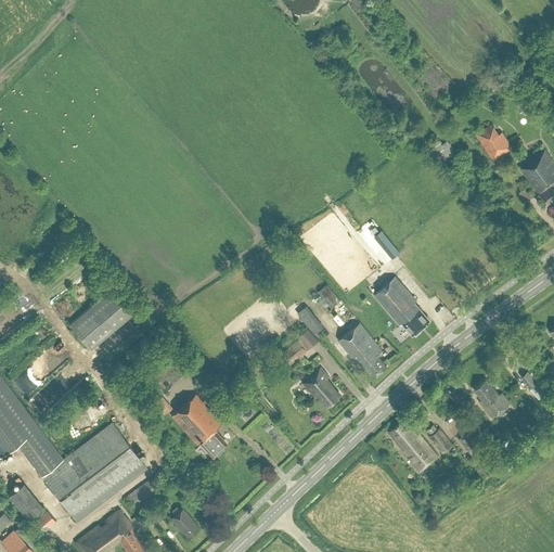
[(529,122),(536,116),(527,104),(520,110),(529,122)]
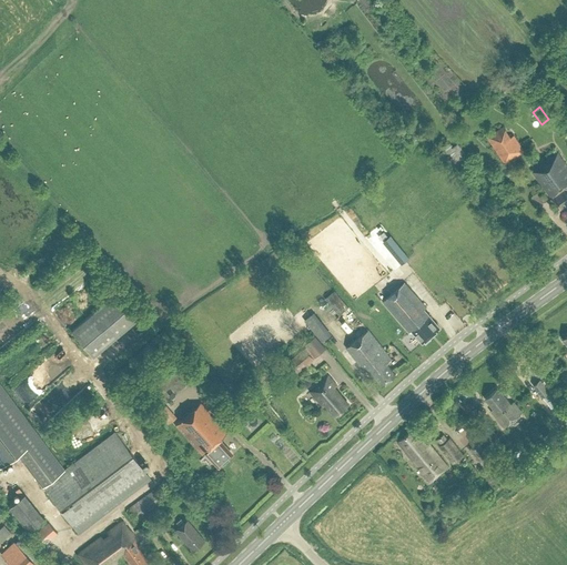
[(557,110),(549,119),(555,124),(563,115),(557,110)]
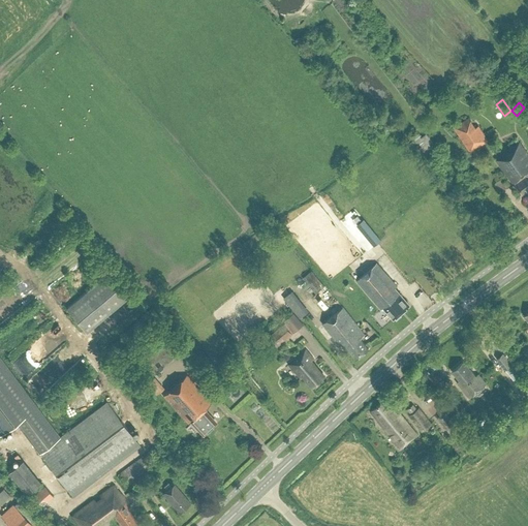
[(474,130),(468,120),(454,129),(469,154),(487,143),(477,128),(474,130)]
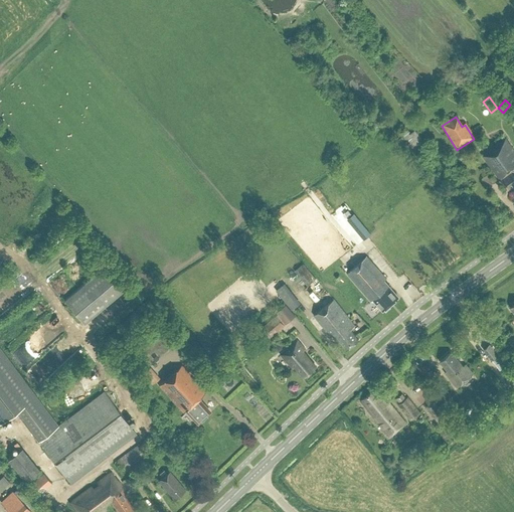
[(397,136),(414,155),(425,146),(413,132),(408,136),(403,130),(397,136)]
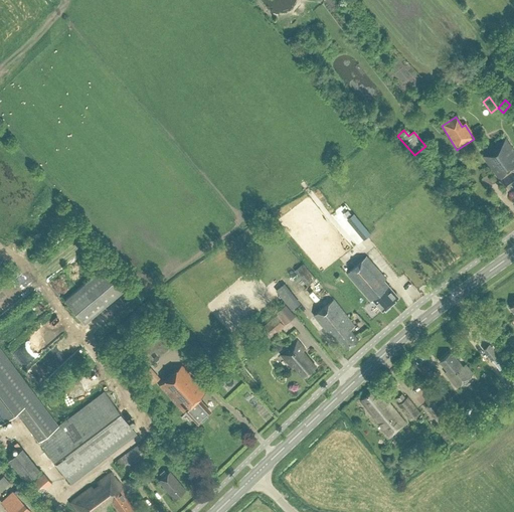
[(513,153),(504,140),(480,157),(506,191),(513,185),(513,153)]
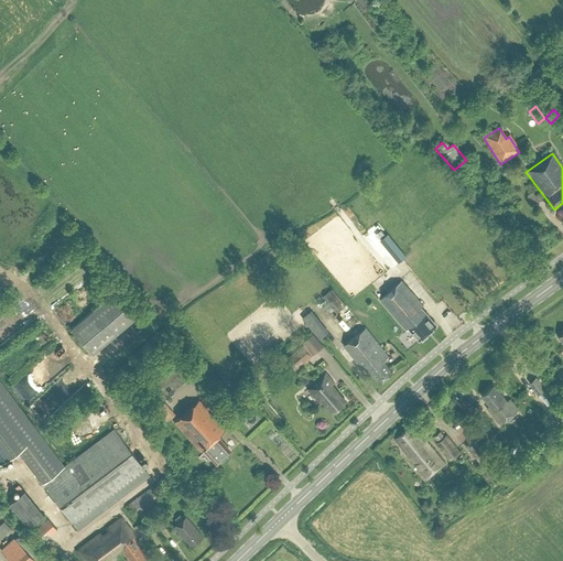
[(539,193),(534,197),(532,193),(527,197),(533,206),(543,198),(539,193)]
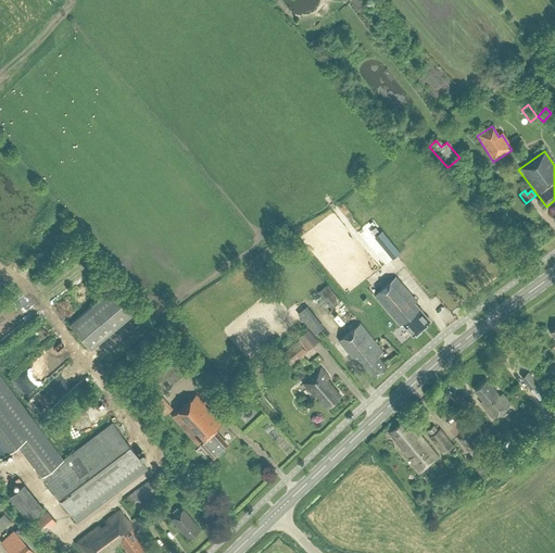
[(376,237),(390,254),(395,250),(381,233),(379,235),(376,237)]
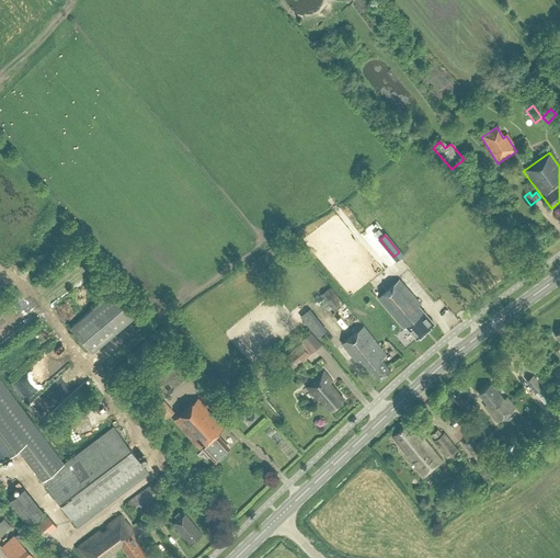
[(416,342),(434,328),(418,308),(420,306),(399,281),(377,299),(403,330),(407,329),(416,342)]
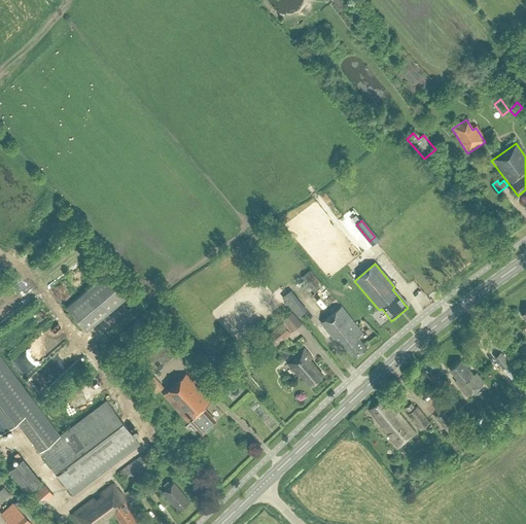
[(309,272),(301,280),(314,294),(322,286),(309,272)]
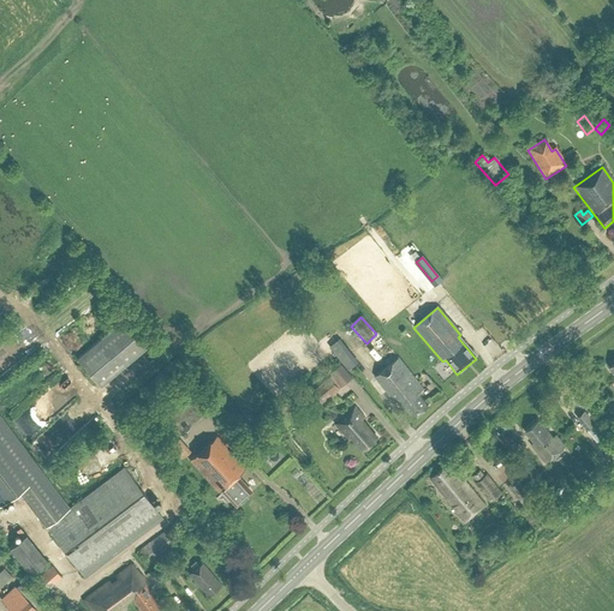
[(100,388),(149,345),(124,318),(76,361),(100,388)]
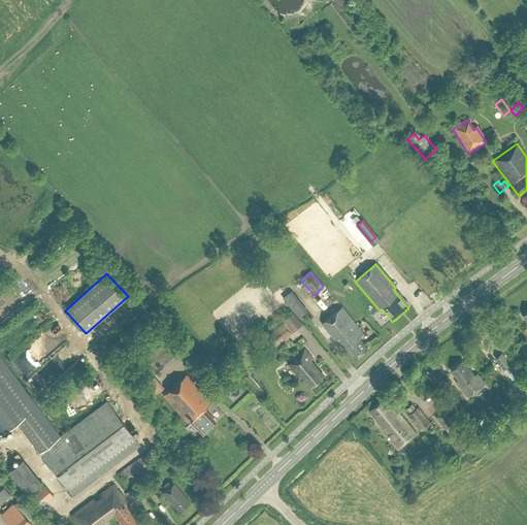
[(298,320),(303,316),(307,313),(306,313),(291,292),(287,295),(282,299),(290,308),(298,320)]
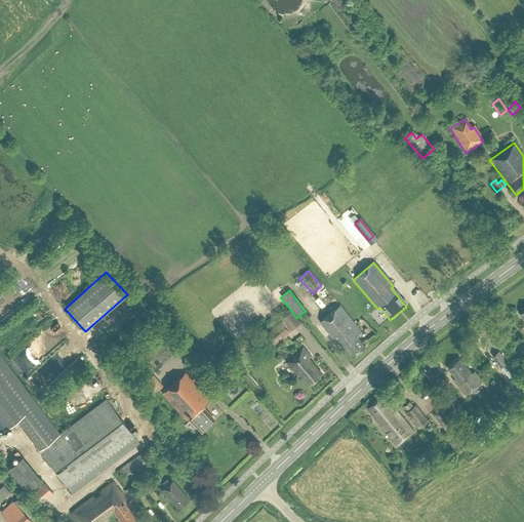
[(366,348),(358,337),(362,334),(340,307),(319,323),(336,346),(339,344),(343,348),(345,348),(353,358),(366,348)]
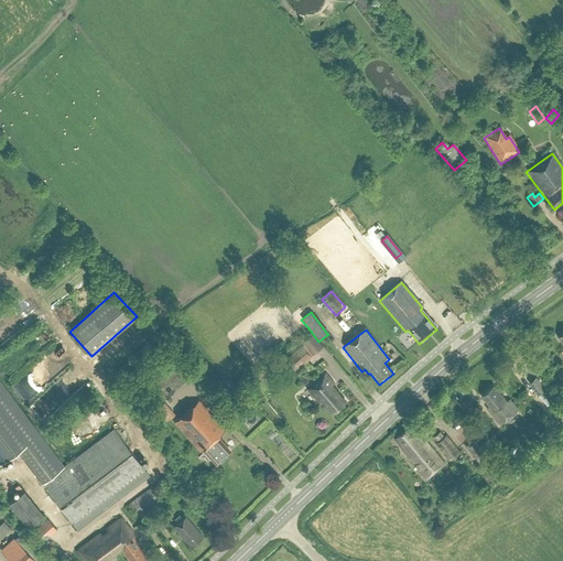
[(302,347),(288,359),(296,369),(311,357),(302,347)]
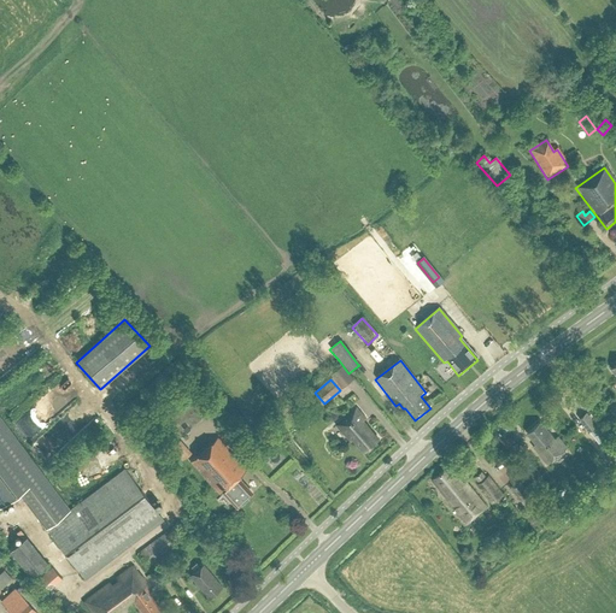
[(614,417),(615,414),(615,408),(609,400),(604,405),(614,417)]
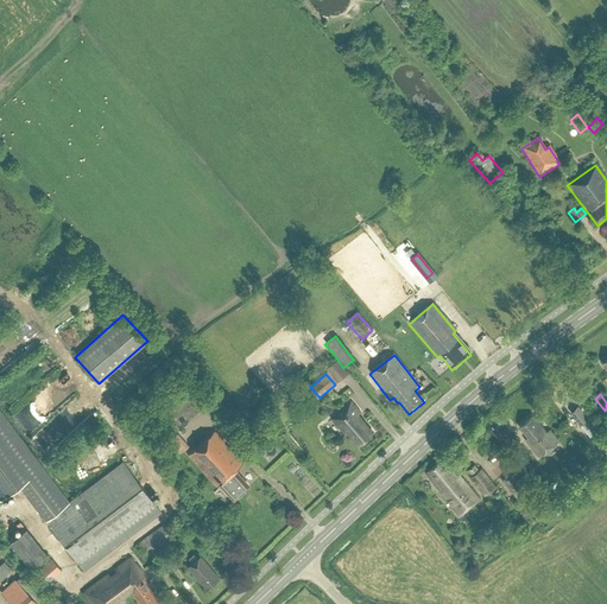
[(371,436),(360,423),(355,418),(359,414),(351,404),(332,419),(346,437),(347,433),(358,446),(371,436)]
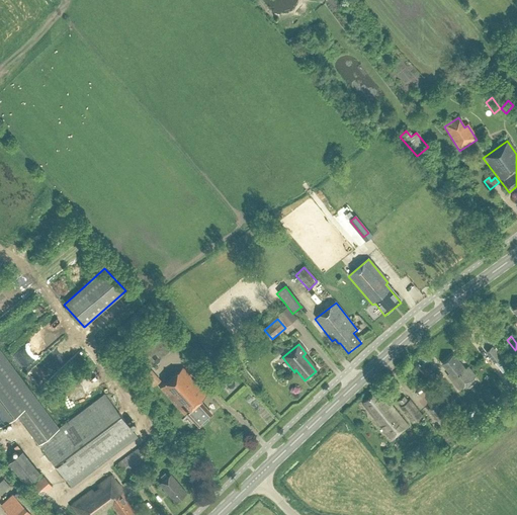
[(492,348),(486,353),(494,364),(502,374),(510,368),(502,357),(500,359),(494,350),(492,348)]
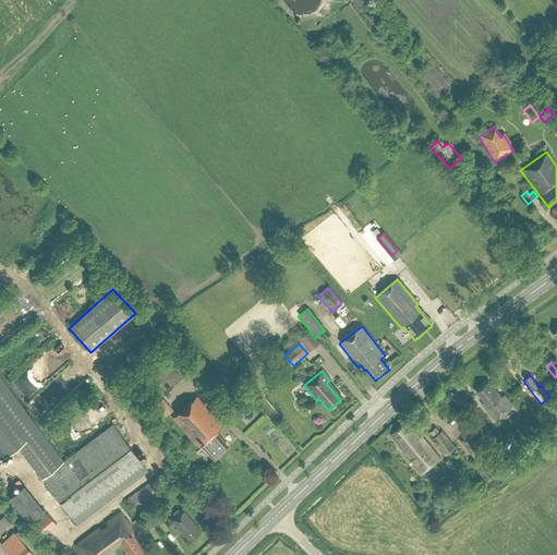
[(0,458),(16,446),(41,479),(61,463),(0,381),(0,458)]
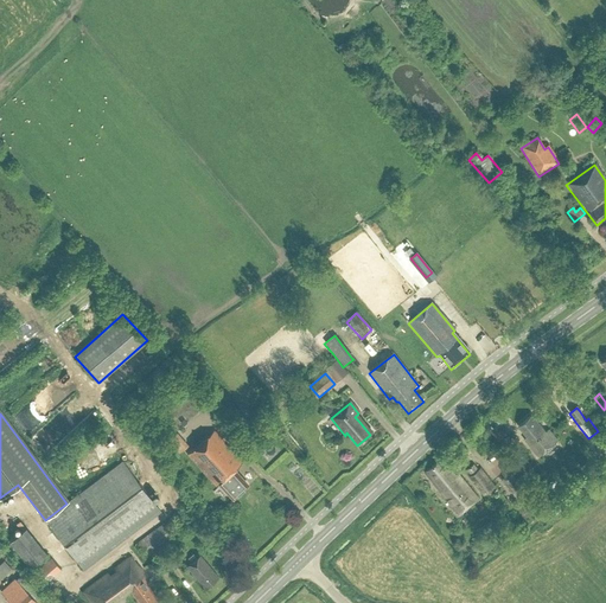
[(537,457),(556,442),(547,431),(544,434),(530,416),(517,428),(527,438),(524,441),(537,457)]
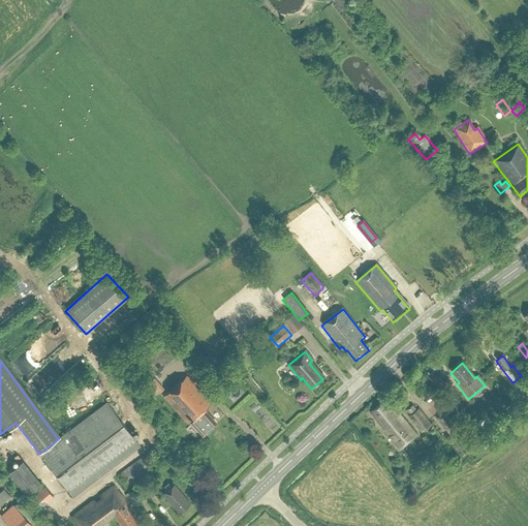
[(215,426),(203,412),(211,404),(186,377),(163,398),(187,425),(190,424),(203,437),(215,426)]
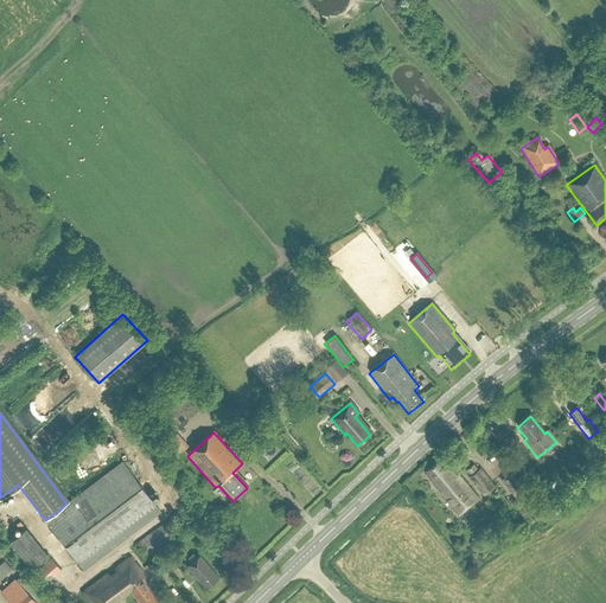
[(442,459),(423,474),(458,517),(477,501),(478,500),(458,475),(457,476),(442,459)]
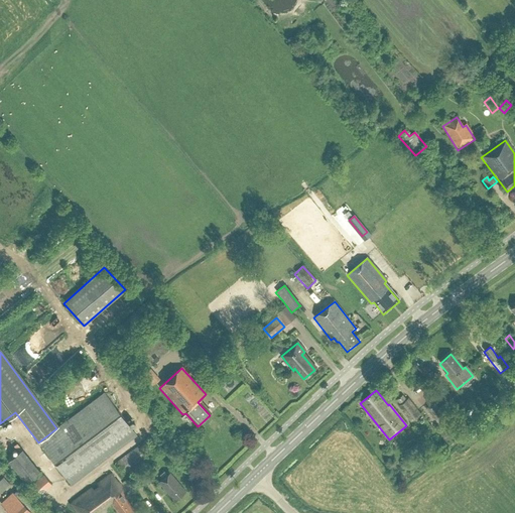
[(104,393),(56,428),(38,442),(71,486),(136,436),(104,393)]
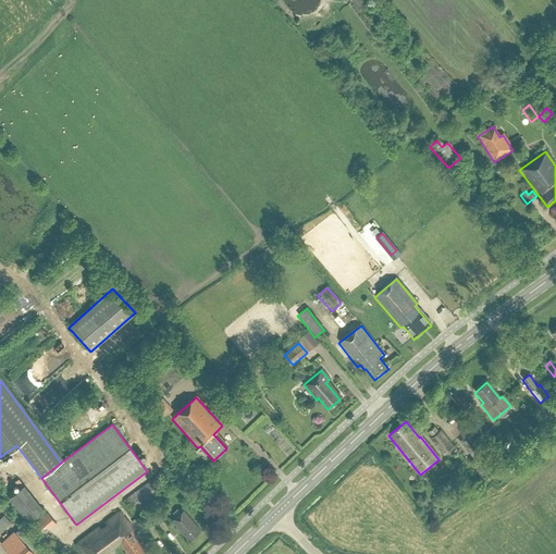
[(428,440),(440,453),(443,457),(454,448),(451,443),(440,432),(439,433),(434,429),(429,433),(432,436),(428,440)]
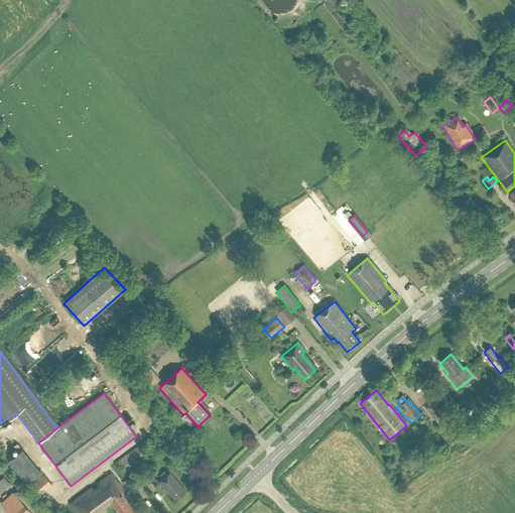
[(425,409),(438,426),(446,420),(433,403),(425,409)]
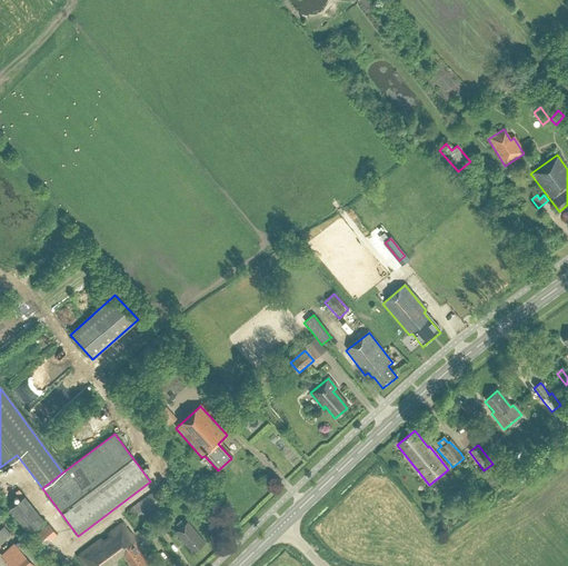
[(152,494),(125,514),(135,526),(161,506),(152,494)]
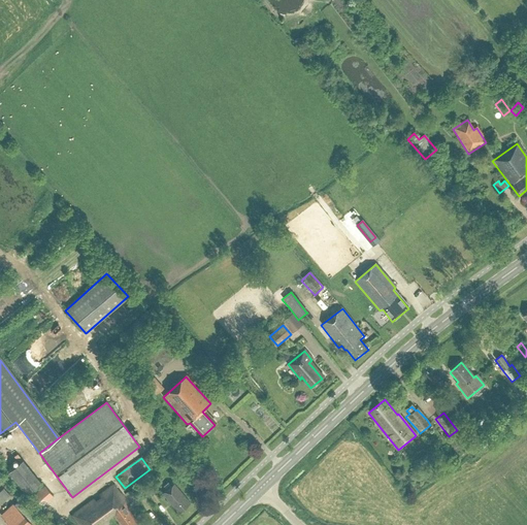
[(7,473),(25,495),(39,484),(22,461),(7,473)]
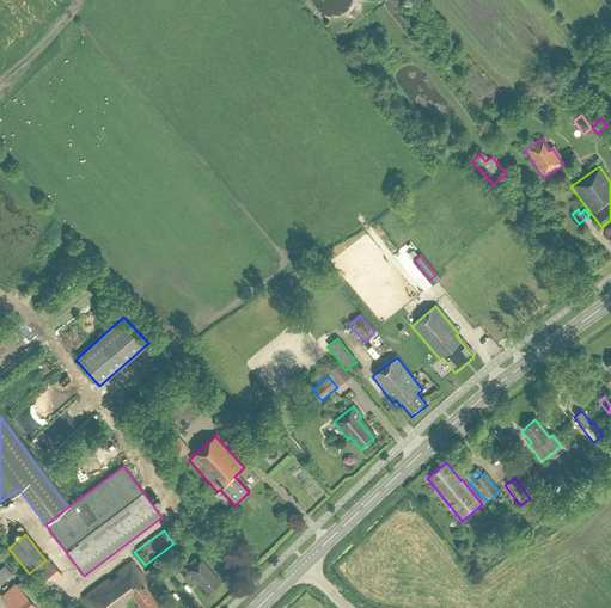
[(205,594),(219,583),(200,560),(187,572),(205,594)]
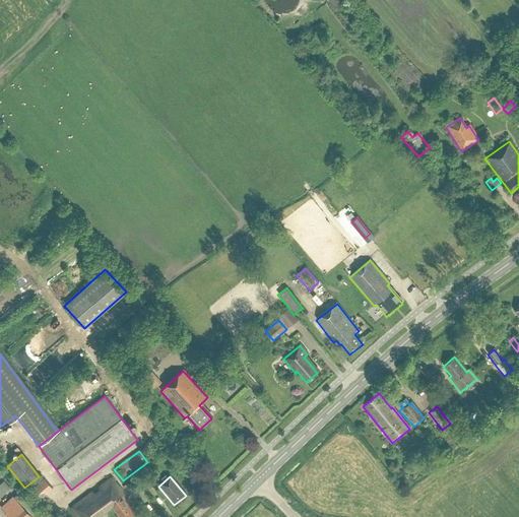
[(145,492),(150,488),(142,477),(137,481),(145,492)]
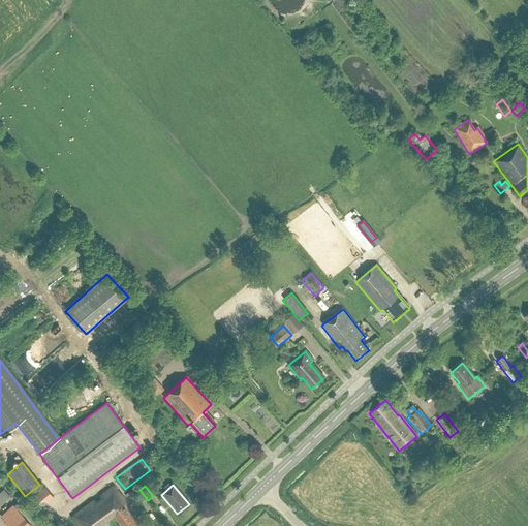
[(30,501),(38,513),(57,497),(48,487),(30,501)]
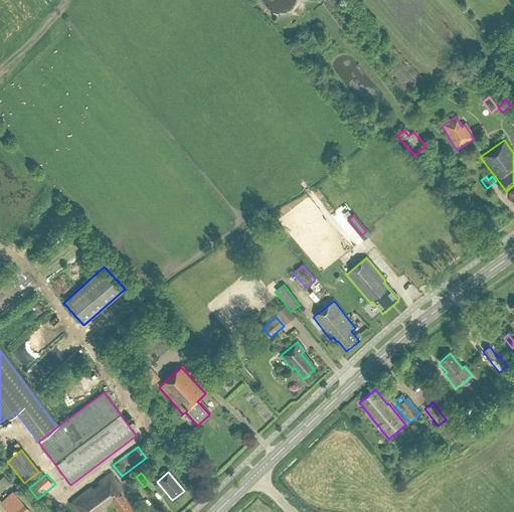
[(129,511),(133,509),(123,497),(125,496),(123,494),(125,493),(117,483),(116,484),(108,475),(96,483),(99,487),(93,492),(90,488),(68,504),(74,511),(106,511),(104,507),(110,503),(116,511),(129,511)]
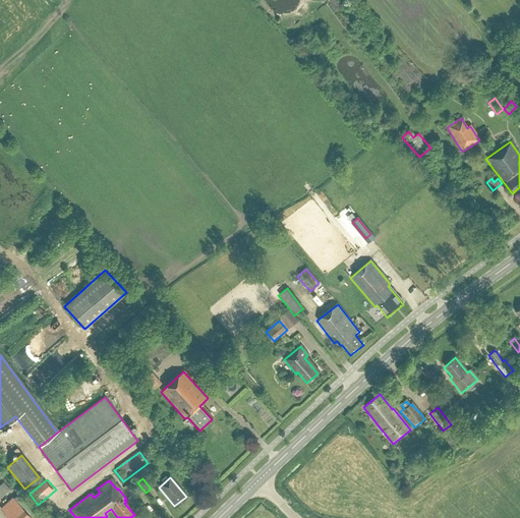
[(0,511),(7,517),(30,517),(11,500),(0,511)]
